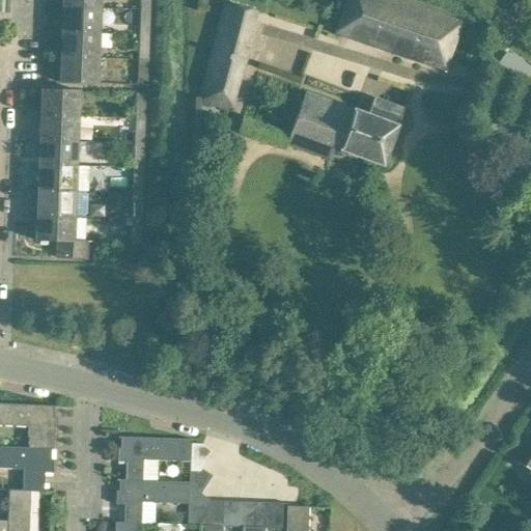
[(101,8),(100,0),(62,0),(62,7),(101,8)]
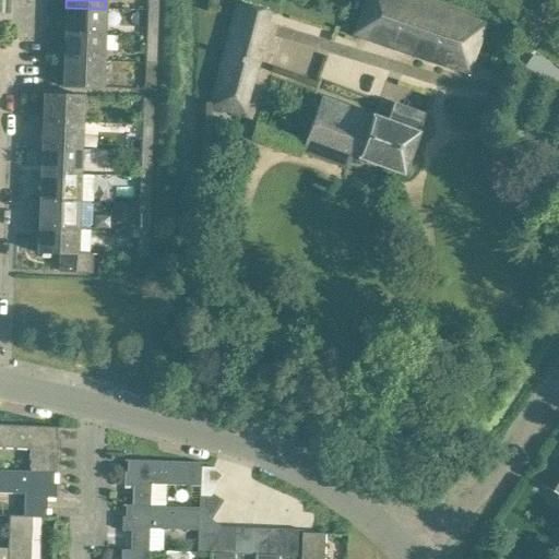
[(158,12),(158,0),(149,0),(149,11),(158,12)]
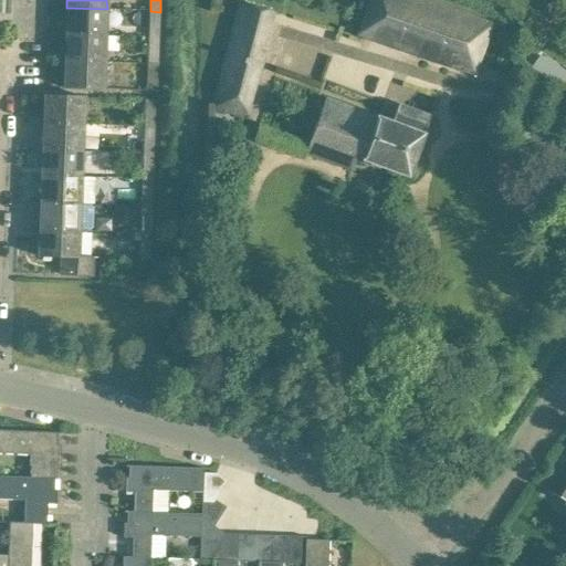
[(420,0),(371,0),(359,35),(475,77),(495,23),(493,22),(492,23),(420,0)]
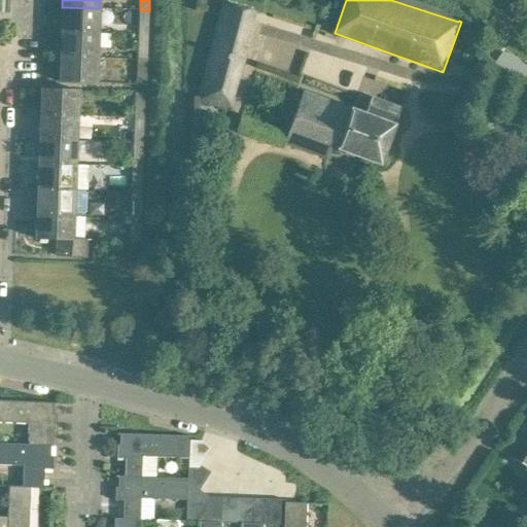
[(198,103),(227,109),(235,111),(249,59),(243,57),(255,13),(225,4),(198,103)]
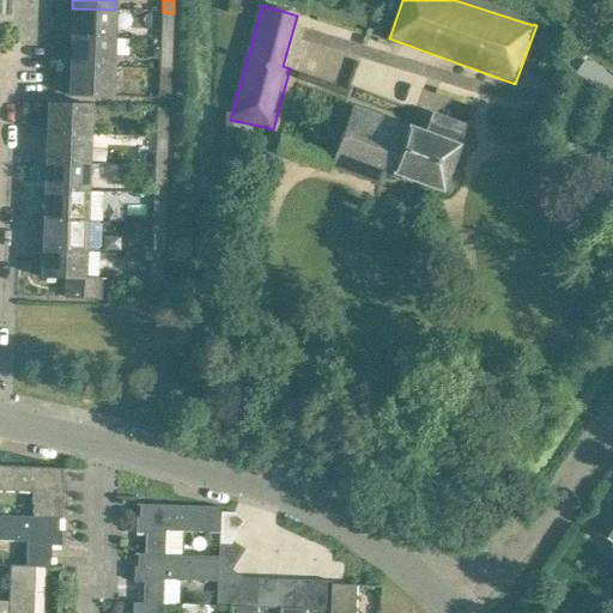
[(115,38),(116,10),(72,8),(72,37),(115,38)]
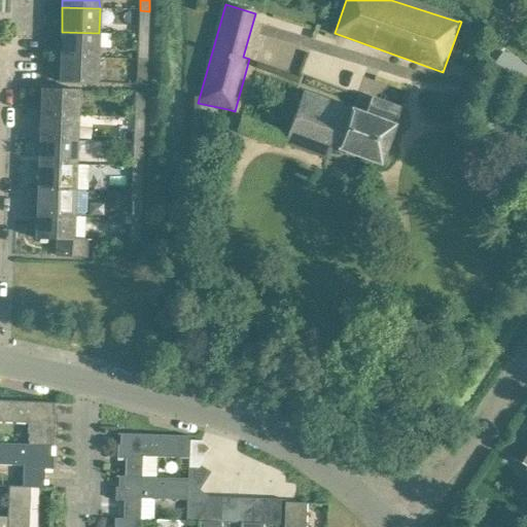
[(148,36),(149,11),(140,10),(139,35),(148,36)]
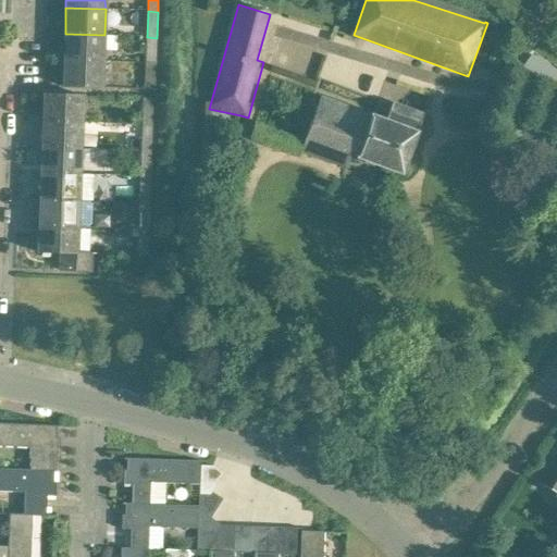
[(553,66),(556,60),(556,47),(536,32),(525,46),(553,66)]
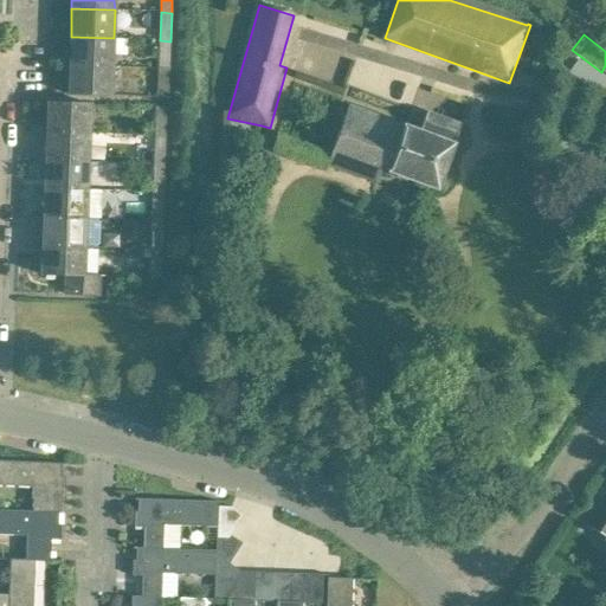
[(113,66),(114,38),(71,37),(70,65),(113,66)]
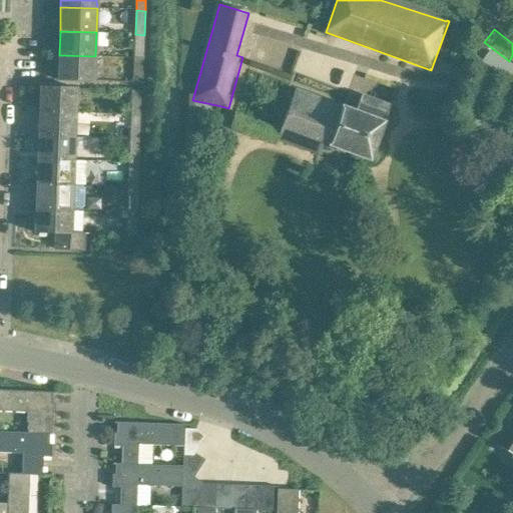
[(143,59),(144,35),(135,34),(134,58),(143,59)]
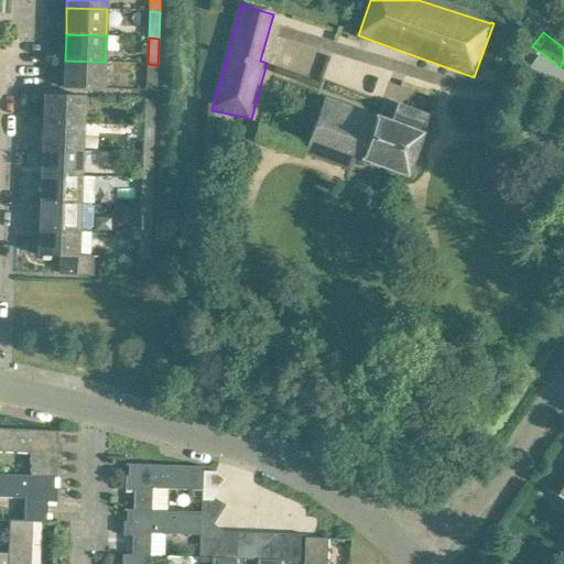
[(563,74),(540,55),(530,67),(555,85),(563,74)]
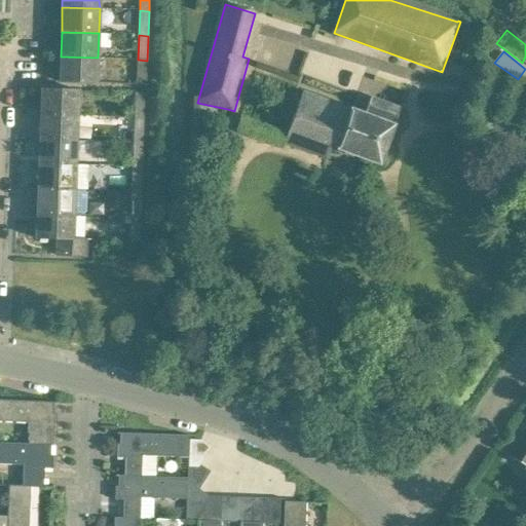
[(97,83),(98,58),(61,57),(60,81),(97,83)]
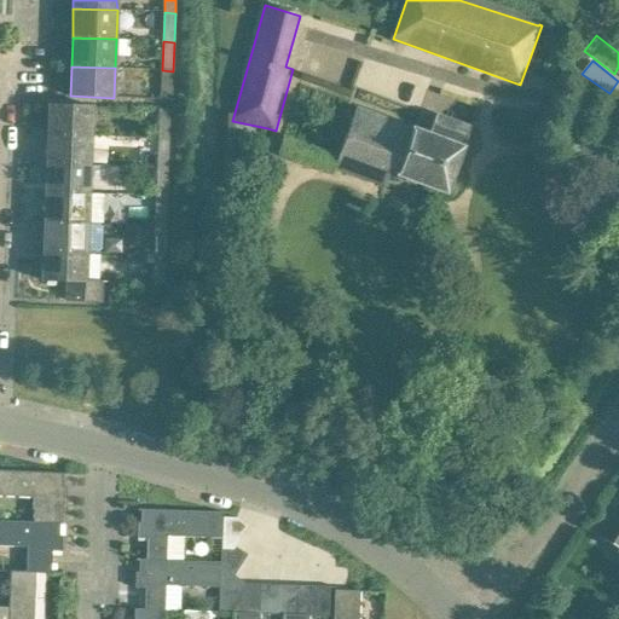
[(172,99),(173,71),(162,70),(161,99),(172,99)]
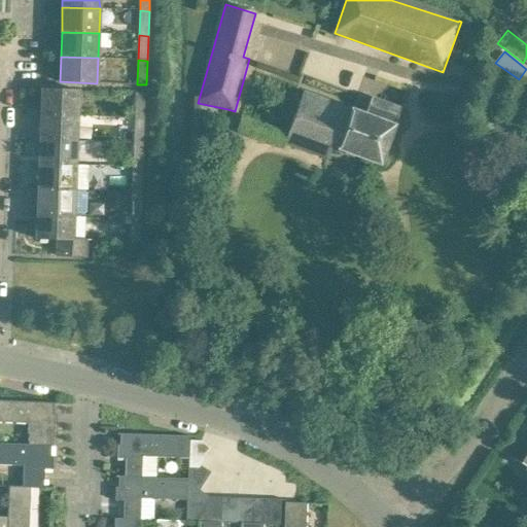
[(78,91),(41,90),(40,115),(77,116),(78,91)]
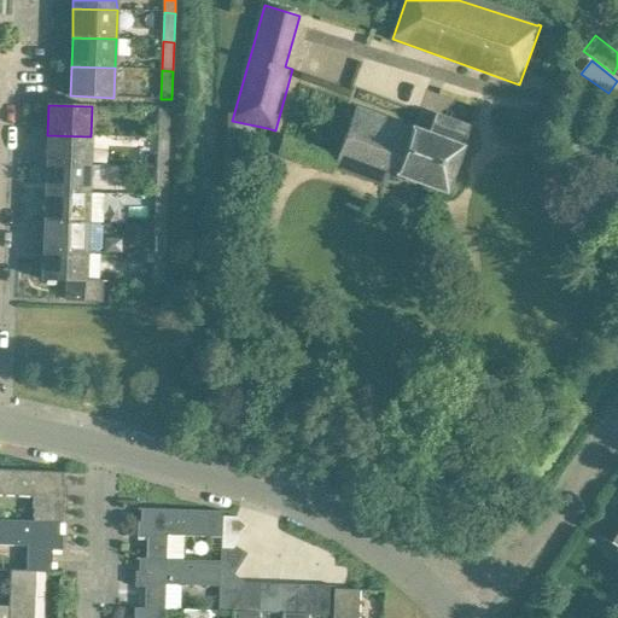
[(337,152),(394,175),(448,194),(472,128),(436,116),(429,134),(409,128),(353,108),(337,152)]
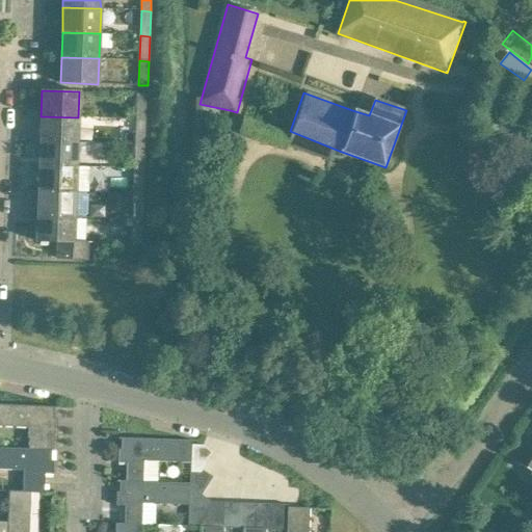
[(136,94),(135,120),(145,121),(147,95),(136,94)]
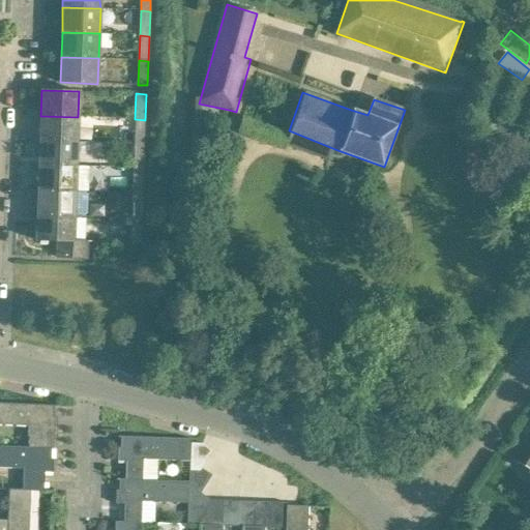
[(77,142),(78,117),(40,116),(39,141),(77,142)]
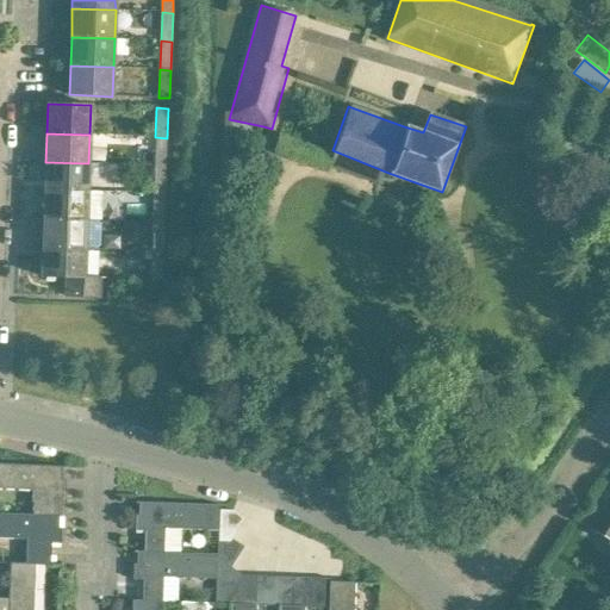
[(166,167),(167,138),(155,137),(154,166),(166,167)]
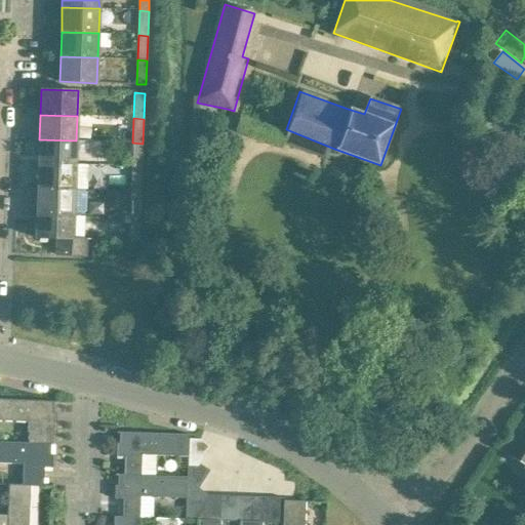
[(76,165),(76,140),(39,139),(39,164),(76,165)]
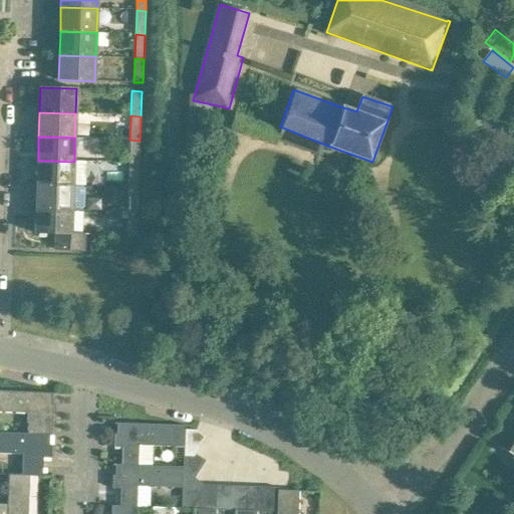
[(139,165),(140,141),(130,140),(129,164),(139,165)]
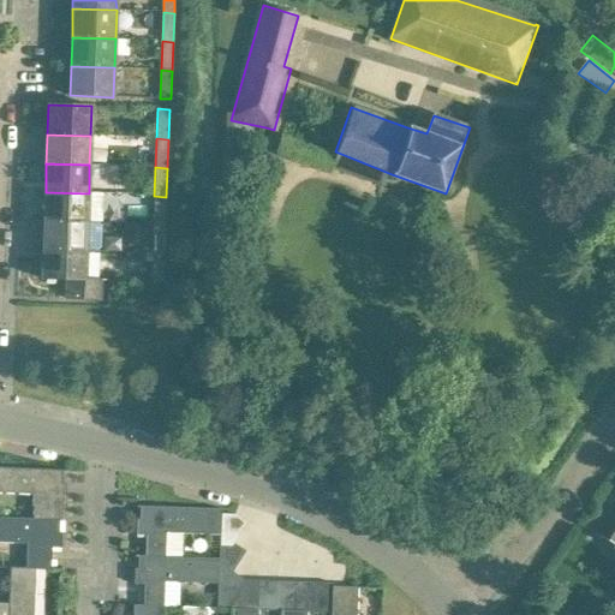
[(88,222),(89,193),(46,192),(45,221),(88,222)]
